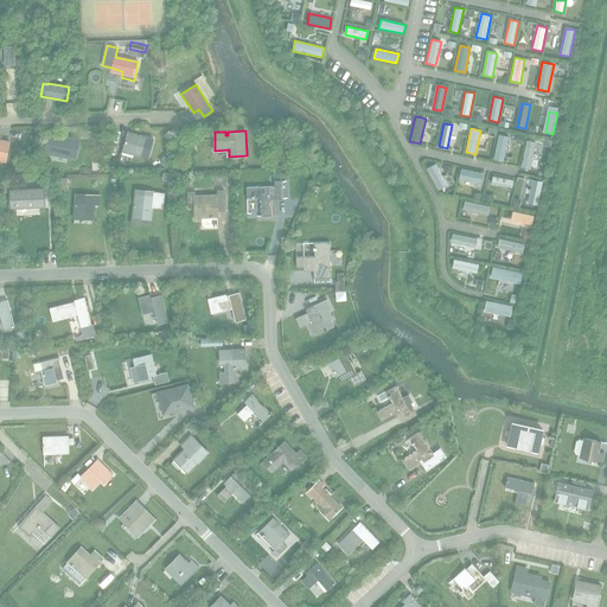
[(142,157),(147,138),(128,133),(123,148),(134,152),(134,154),(142,157)]
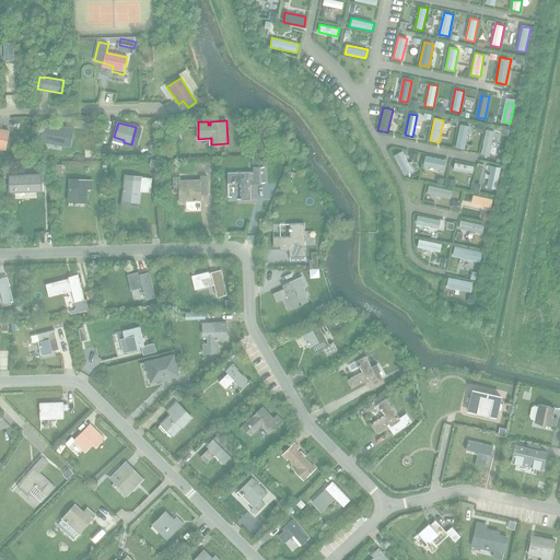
[(467,126),(461,124),(456,146),(463,147),(467,126)]
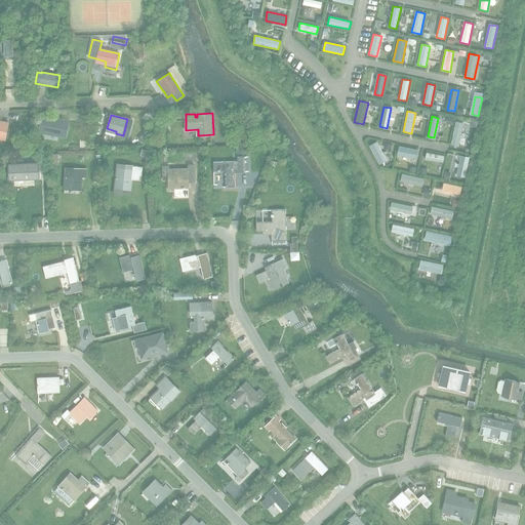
[(50,117),(47,133),(65,136),(66,133),(72,134),(73,129),(76,130),(77,120),(57,117),(57,118),(50,117)]
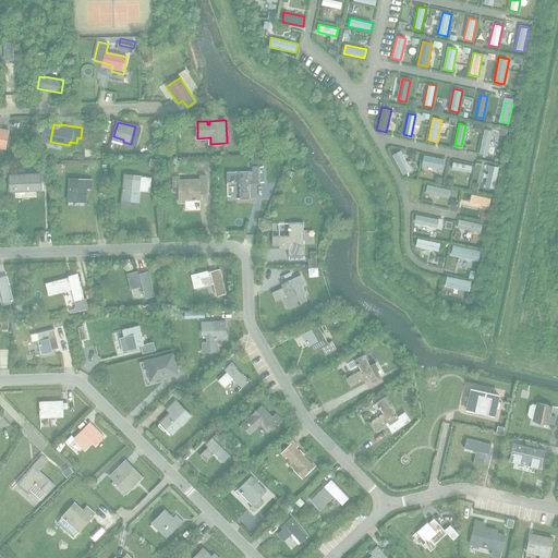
[(480,154),(487,156),(493,131),(484,130),(480,154)]
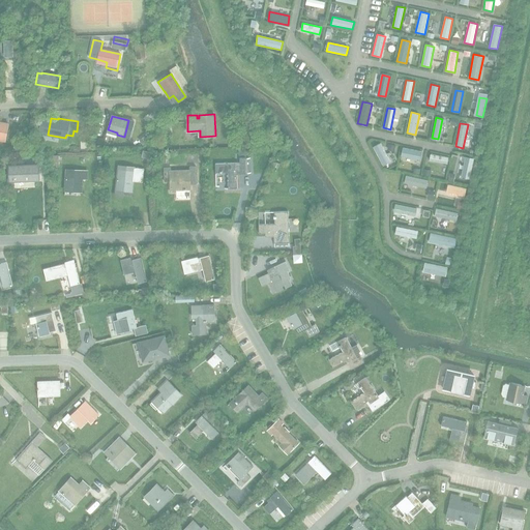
[(373,147),(383,166),(390,162),(380,143),(373,147)]
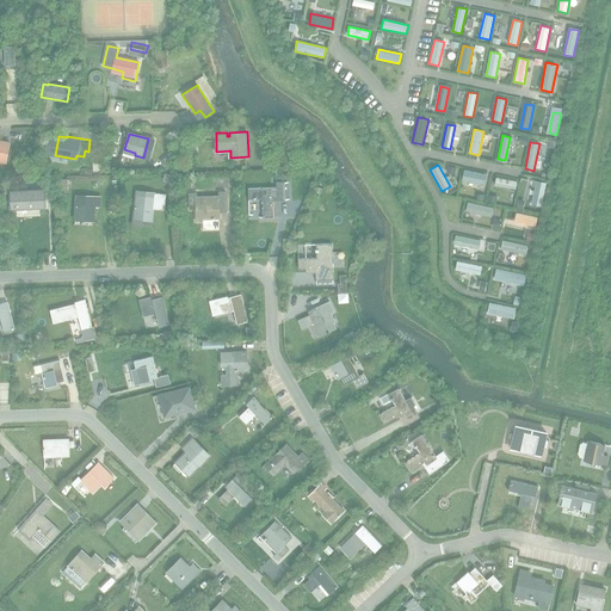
[(464,171),(462,180),(483,184),(486,174),(464,171)]
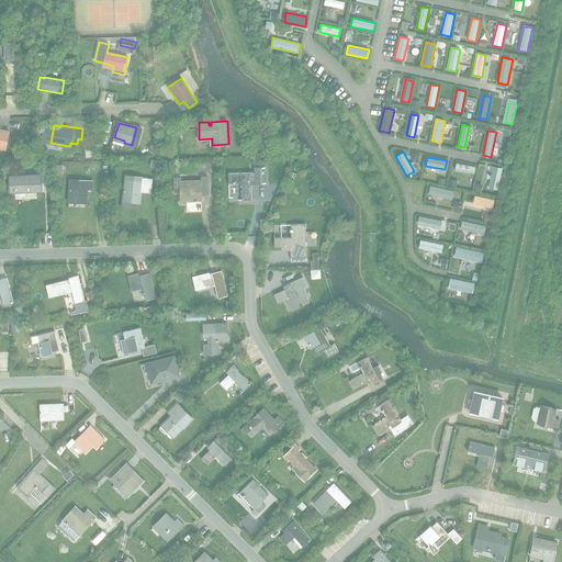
[(454,170),(474,175),(475,167),(456,164),(454,170)]
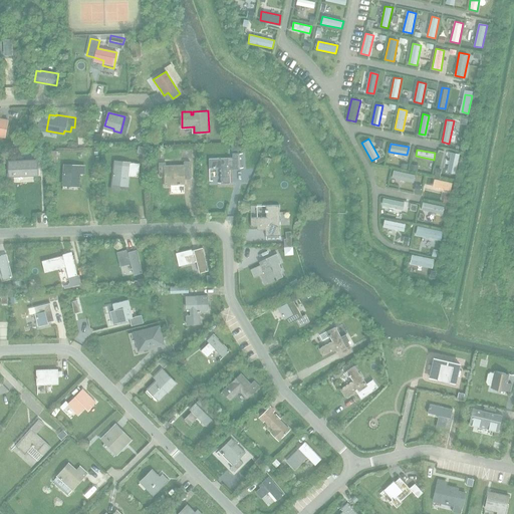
[(233,154),(233,159),(209,159),(209,168),(221,168),(221,184),(230,184),(230,170),(233,170),(233,169),(241,169),(241,154),(233,154)]
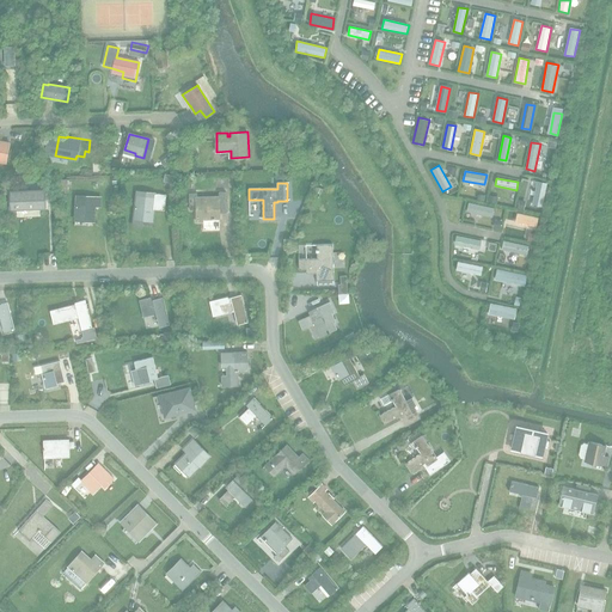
[(542,207),(546,187),(537,184),(533,204),(542,207)]
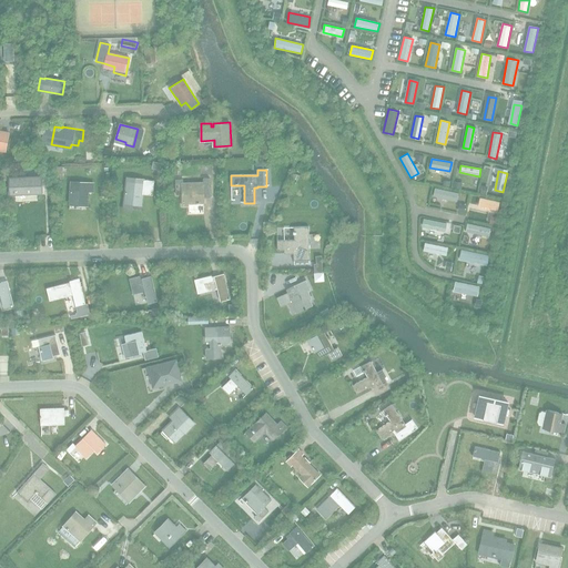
[(10,194),(42,193),(41,175),(9,176),(10,194)]
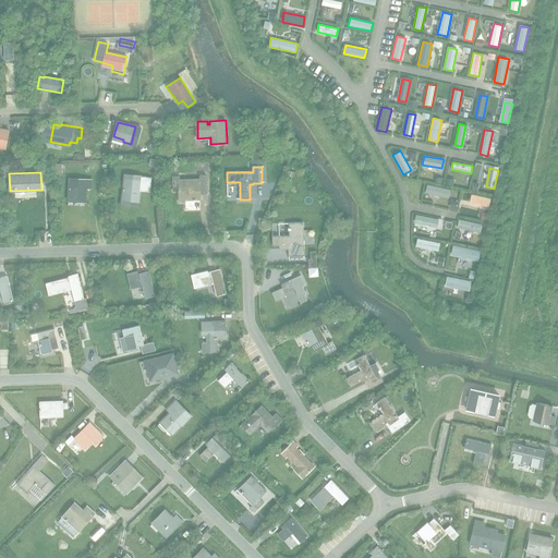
[(123,173),(119,206),(129,208),(130,201),(138,202),(141,187),(145,189),(145,191),(148,192),(150,178),(141,177),(142,176),(123,173)]
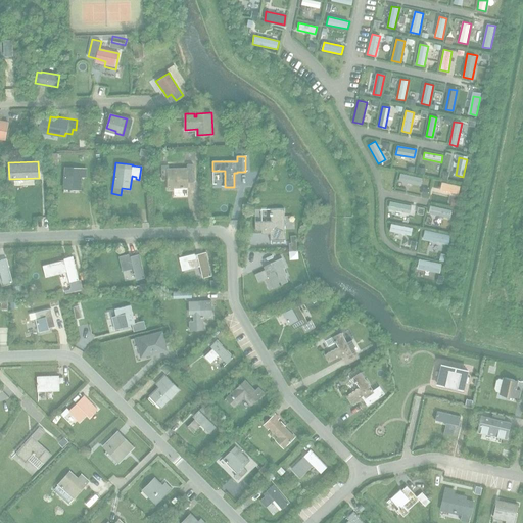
[(193,169),(169,169),(169,165),(161,165),(161,180),(168,180),(169,190),(174,190),(174,188),(188,187),(187,183),(194,182),(193,169)]
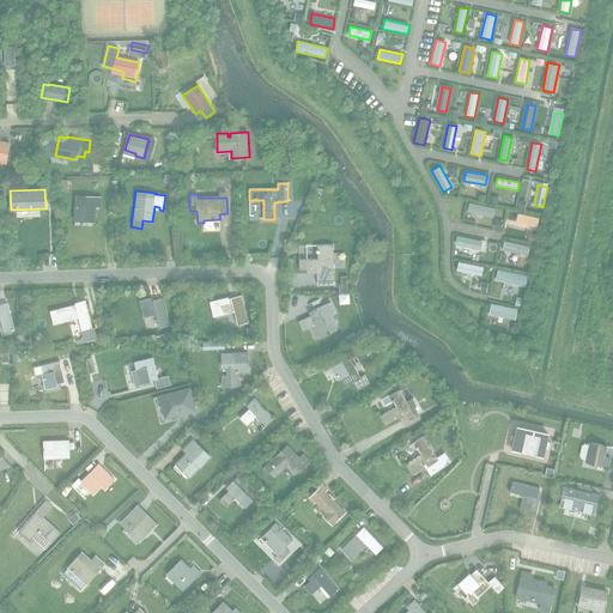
[(99,207),(101,198),(77,196),(74,220),(93,222),(95,206),(99,207)]
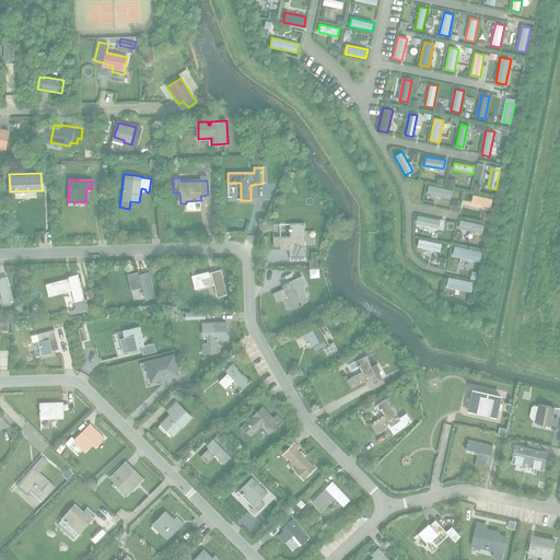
[(429,185),(427,194),(451,199),(453,190),(429,185)]
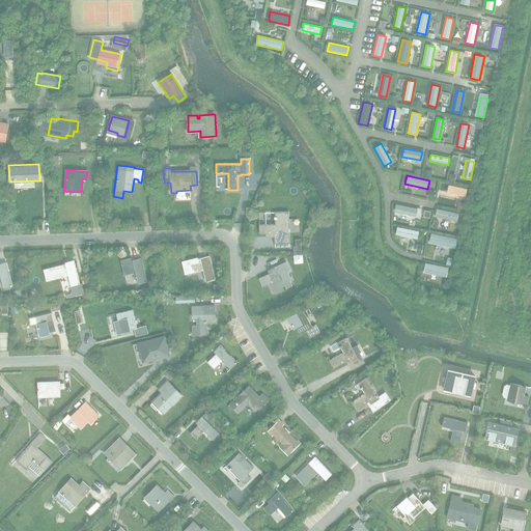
[(466,197),(467,189),(449,185),(447,193),(466,197)]
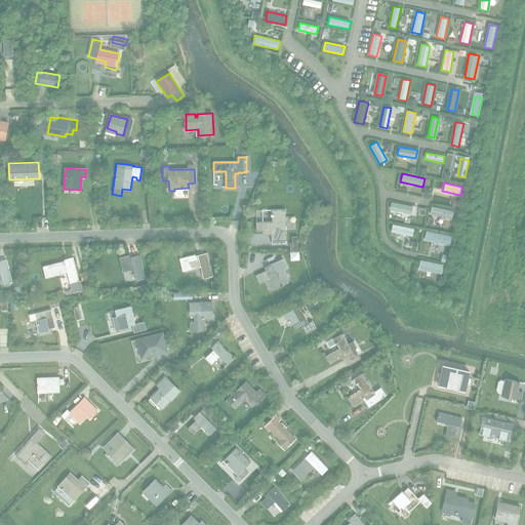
[(390,210),(411,214),(413,207),(392,202),(390,210)]
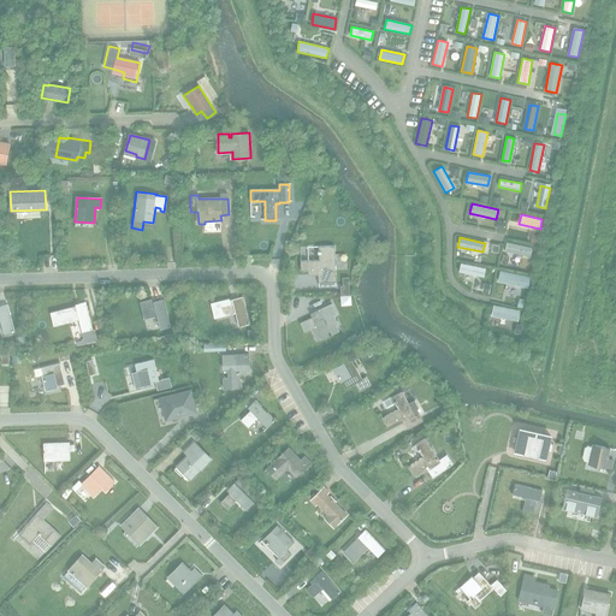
[(504,252),(531,256),(532,248),(507,242),(504,252)]
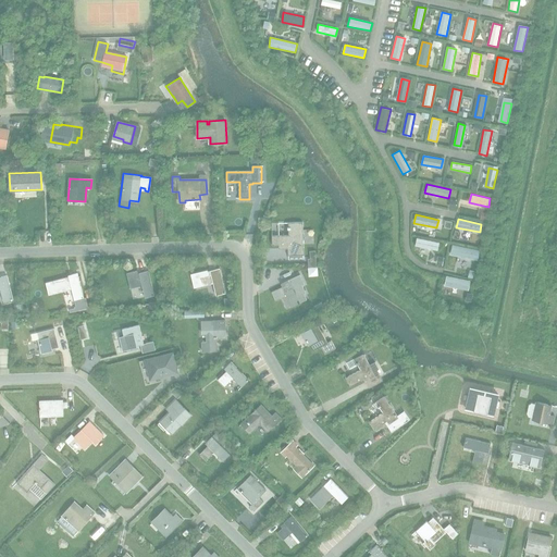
[(279,249),(304,248),(304,223),(288,223),(289,235),(272,236),(272,245),(279,245),(279,249)]
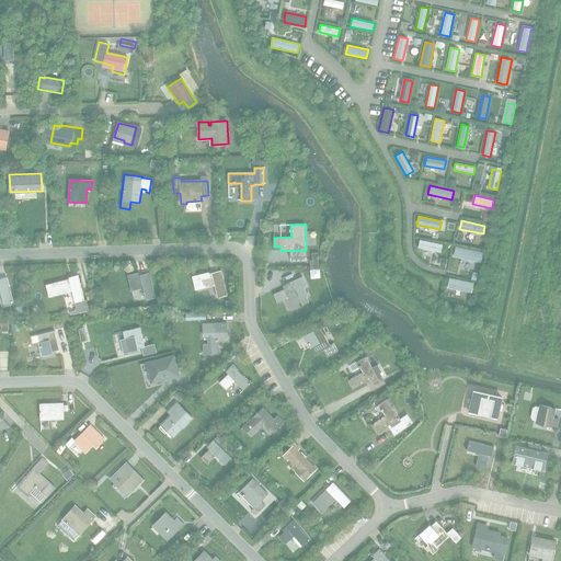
[(443,244),(420,240),(418,248),(441,252),(443,244)]
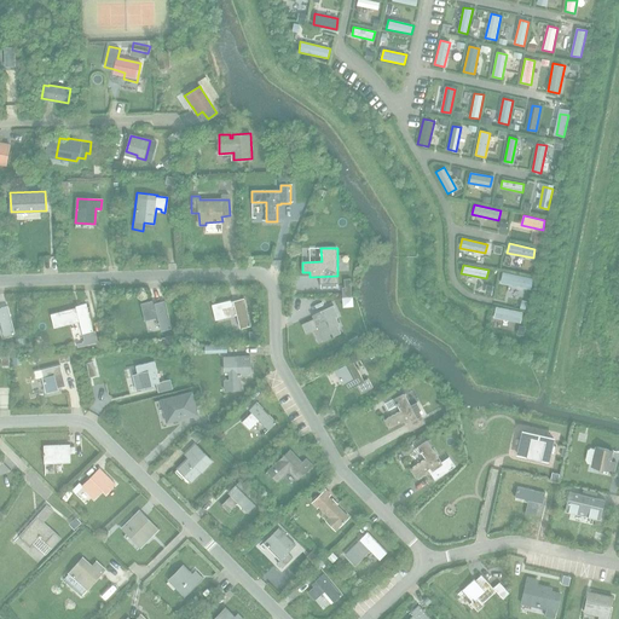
[(533,278),(503,272),(501,283),(531,290),(533,278)]
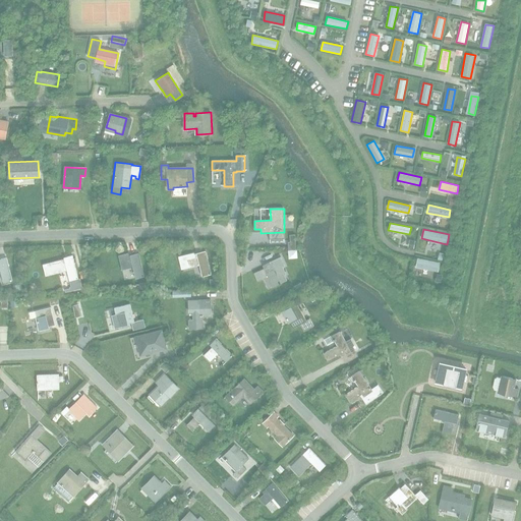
[(203,277),(211,275),(206,251),(199,252),(200,256),(195,257),(194,253),(178,256),(181,270),(199,266),(203,277)]
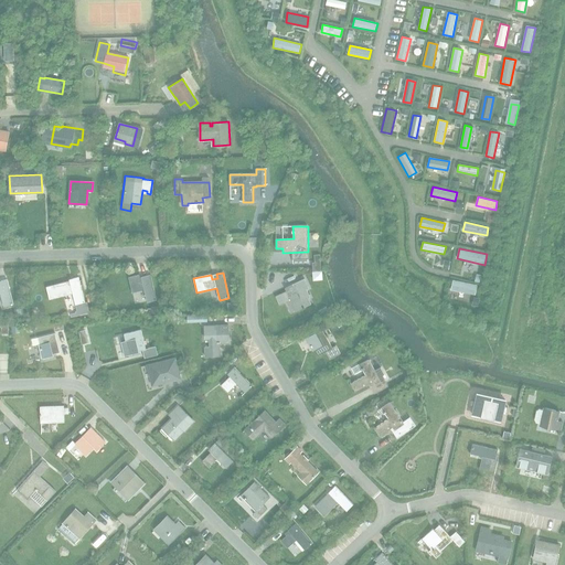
[(139,275),(128,277),(132,292),(144,290),(147,302),(157,300),(150,275),(145,276),(146,280),(140,281),(139,275)]
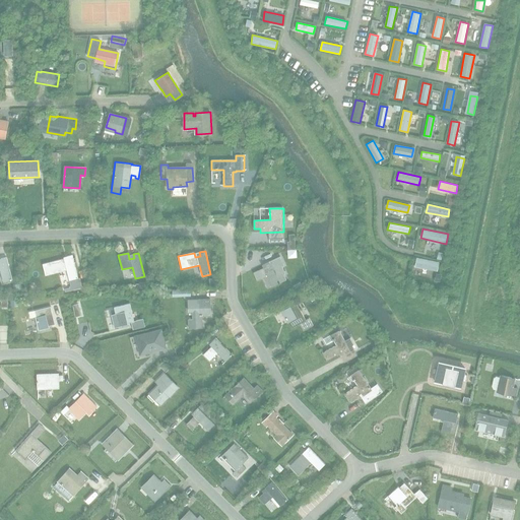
[(46,275),(67,270),(69,280),(78,278),(72,255),(67,256),(67,258),(43,264),(46,275)]
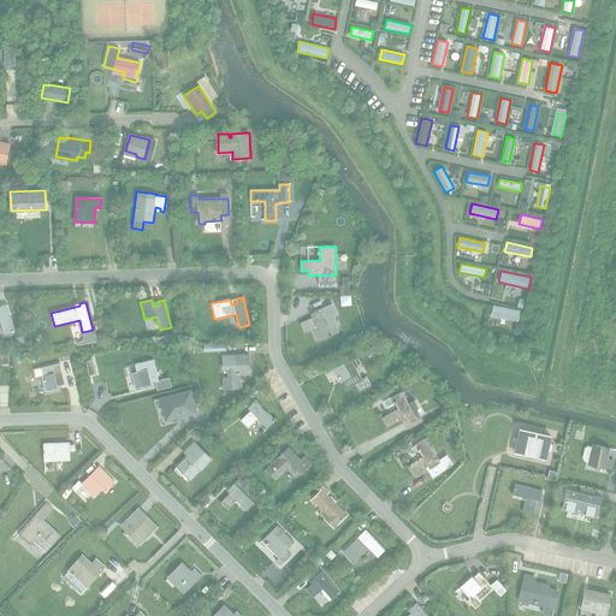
[(0,320),(1,321),(4,335),(15,332),(7,304),(1,307),(1,311),(0,311),(0,320)]
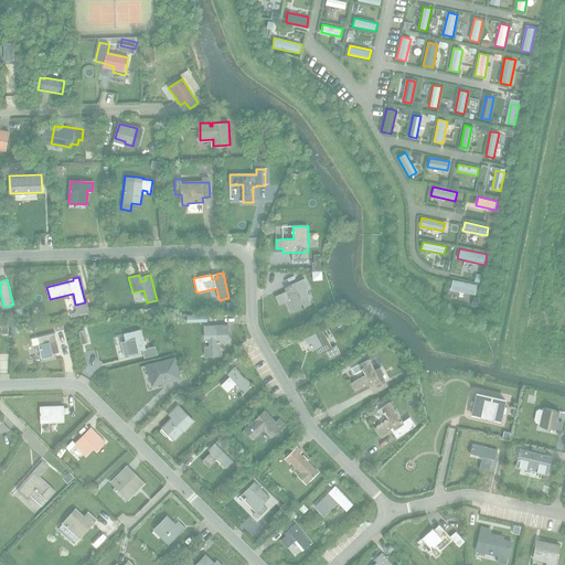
[(305,279),(294,284),(288,286),(289,289),(275,296),(279,305),(290,300),(296,311),(305,307),(310,305),(308,298),(310,297),(306,289),(309,288),(305,279)]
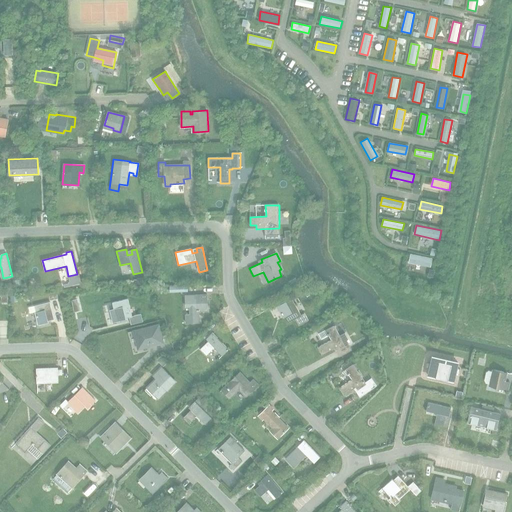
[(432,258),(410,254),(408,263),(431,267),(432,258)]
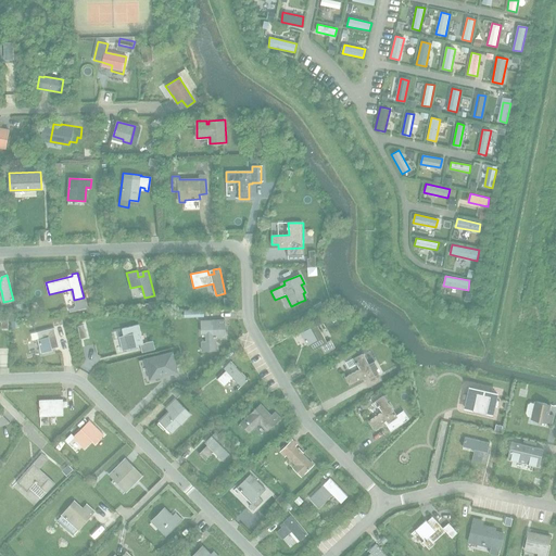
[(207,331),(207,338),(207,341),(201,341),(202,351),(210,350),(210,346),(216,345),(215,338),(225,337),(224,318),(200,320),(201,332),(207,331)]
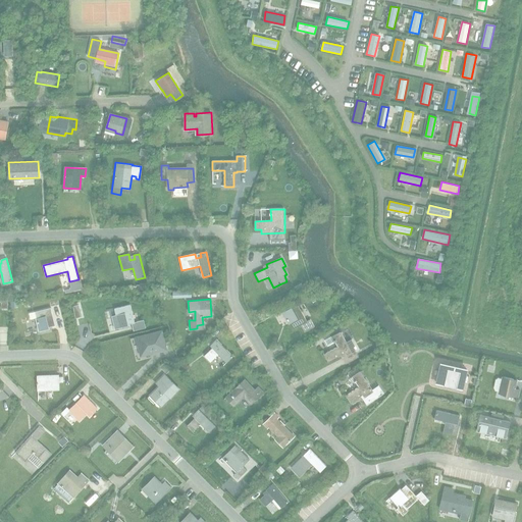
[(134,330),(146,327),(144,320),(135,322),(129,305),(115,309),(116,315),(115,315),(118,328),(128,325),(128,324),(133,323),(134,330)]
